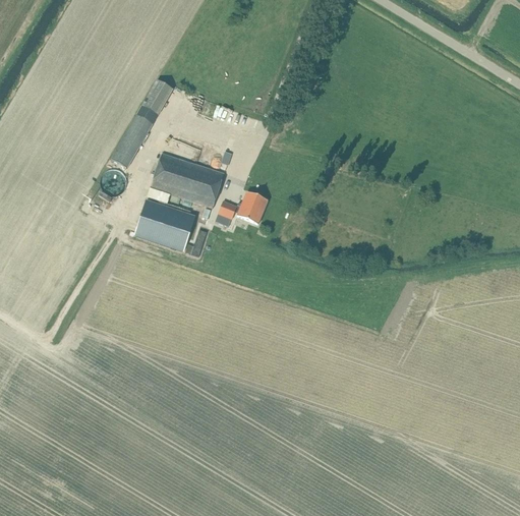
[(137,112),(112,156),(128,166),(154,121),(159,112),(142,103),(137,112)]
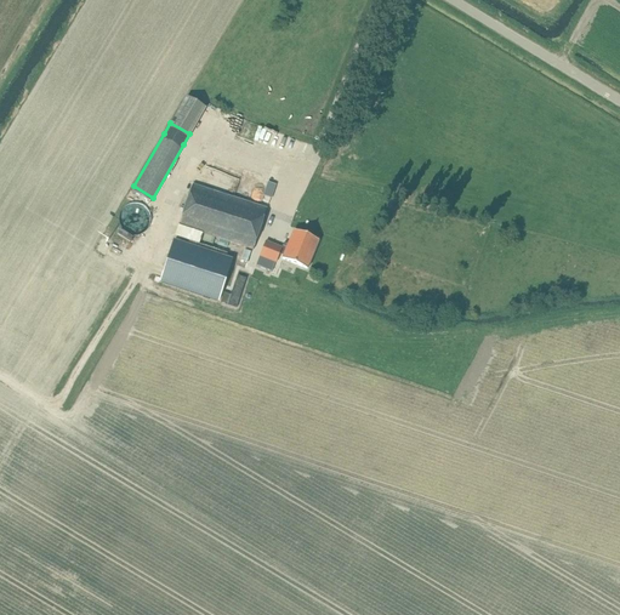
[(272,192),(277,178),(268,176),(263,189),(272,192)]
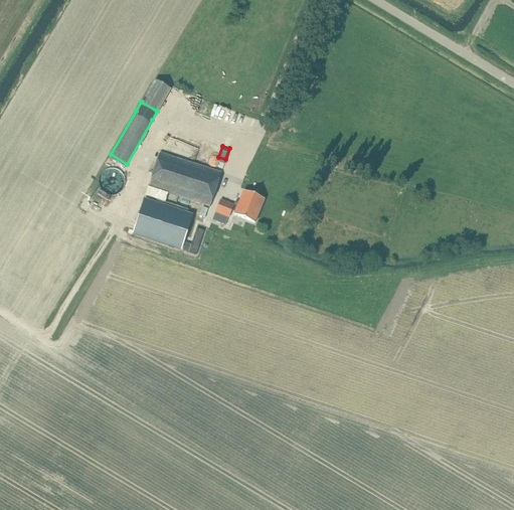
[(211,203),(219,178),(222,169),(161,149),(149,183),(170,189),(168,195),(178,198),(179,192),(182,193),(180,201),(188,203),(191,196),(211,203)]
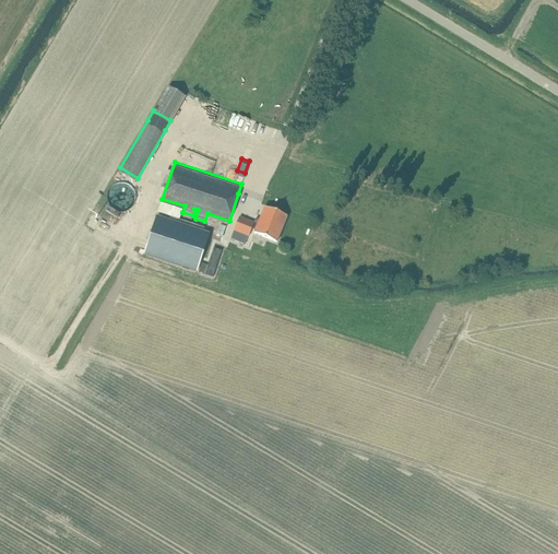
[(118,197),(126,197),(126,190),(135,189),(135,180),(117,180),(118,197)]
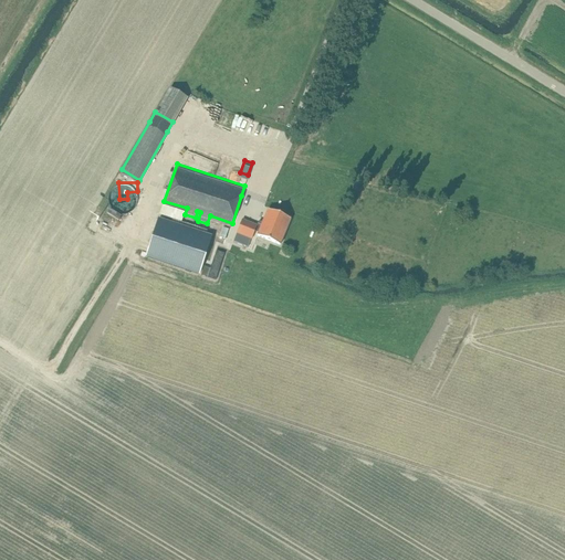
[(257,225),(260,226),(259,230),(281,239),(292,213),(269,204),(263,218),(260,215),(259,220),(243,214),(239,228),(253,234),(257,225)]
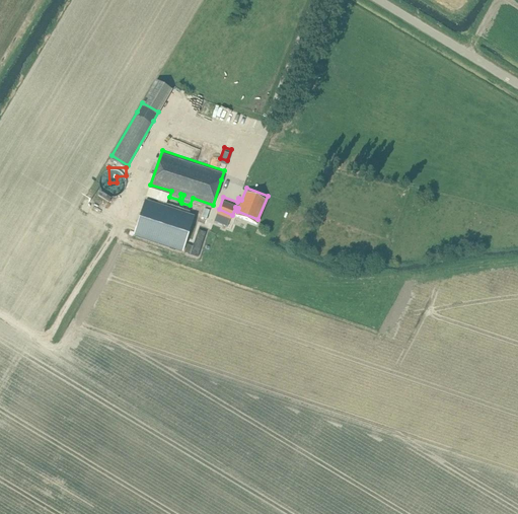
[(147,197),(135,232),(183,247),(195,213),(147,197)]
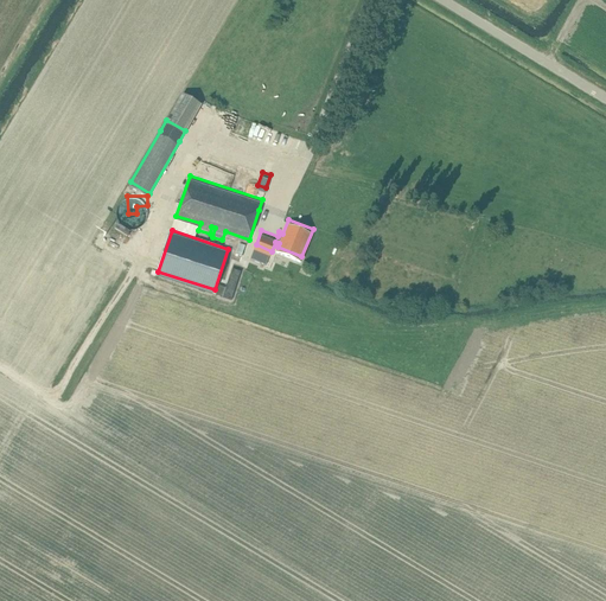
[(241,269),(234,266),(227,286),(218,292),(233,298),(241,269)]
